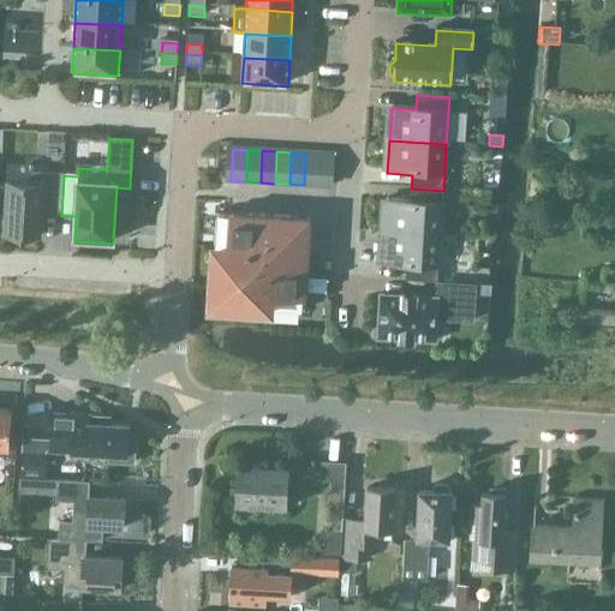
[(304,185),(318,186),(320,154),(305,154),(304,185)]
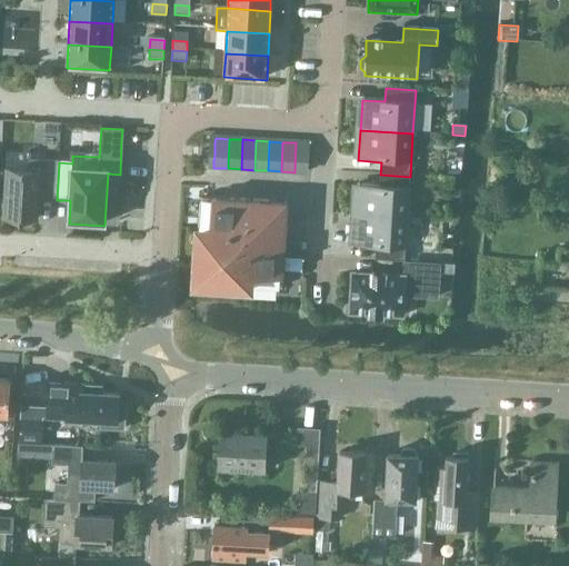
[(296,142),(295,172),(308,174),(310,144),(296,142)]
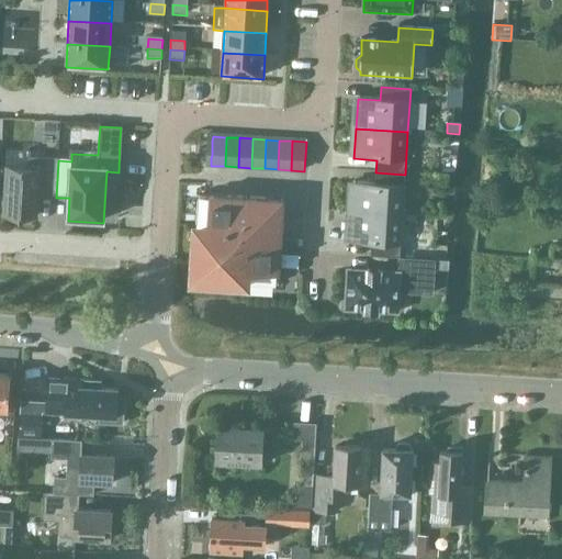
[(7,169),(4,217),(35,219),(37,186),(52,187),(53,160),(30,159),(30,154),(8,153),(7,169)]
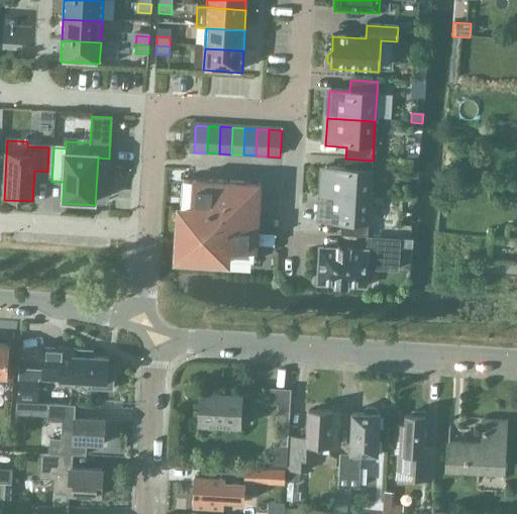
[(324,169),(322,197),(370,200),(373,161),(345,159),(344,171),(324,169)]
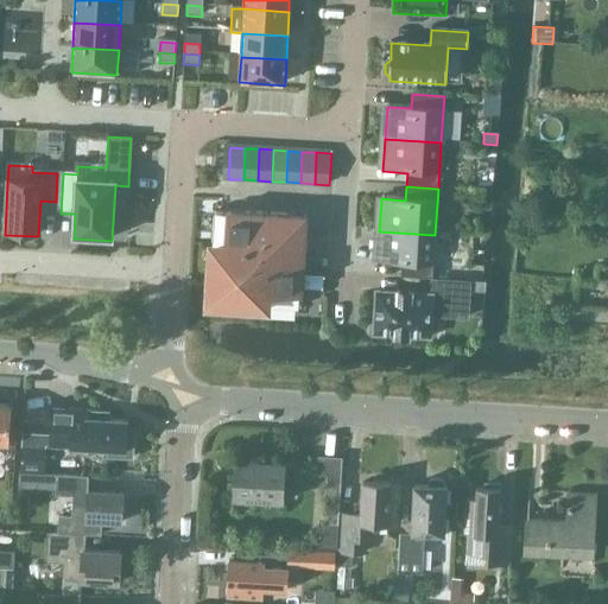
[(225,305),(302,309),(303,273),(305,237),(304,237),(305,233),(291,217),(287,217),(227,213),(215,213),(210,288),(226,290),(225,305)]
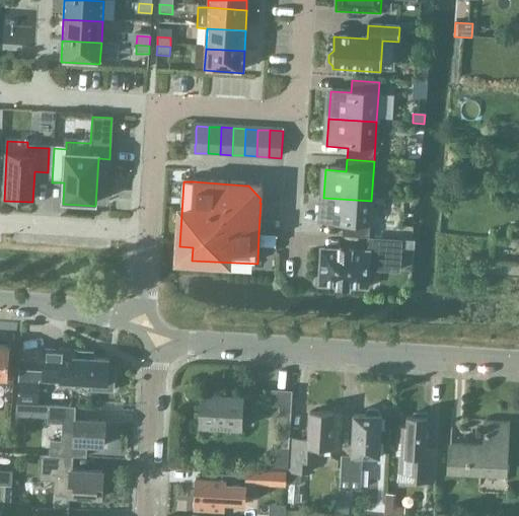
[(371,201),(323,198),(321,225),(343,226),(342,238),(369,240),(371,201)]
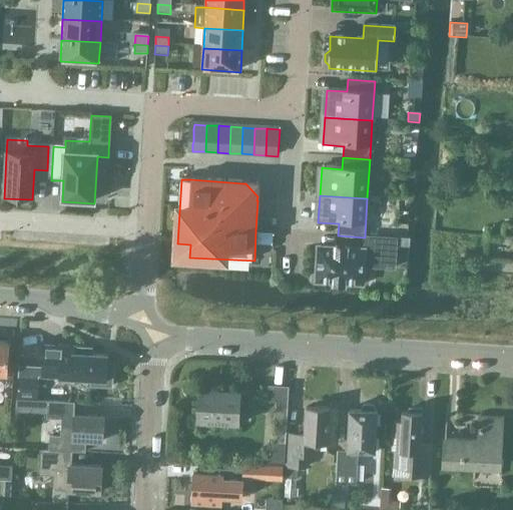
[(333,285),(333,287),(346,287),(346,286),(362,287),(364,287),(364,286),(363,286),(364,269),(376,270),(379,270),(380,258),(396,259),(396,246),(397,240),(381,239),(365,238),(364,251),(348,250),(348,248),(347,248),(337,248),(335,247),(335,249),(319,248),(319,247),(317,247),(317,249),(318,249),(316,283),(315,283),(315,285),(317,285),(317,284),(333,285)]
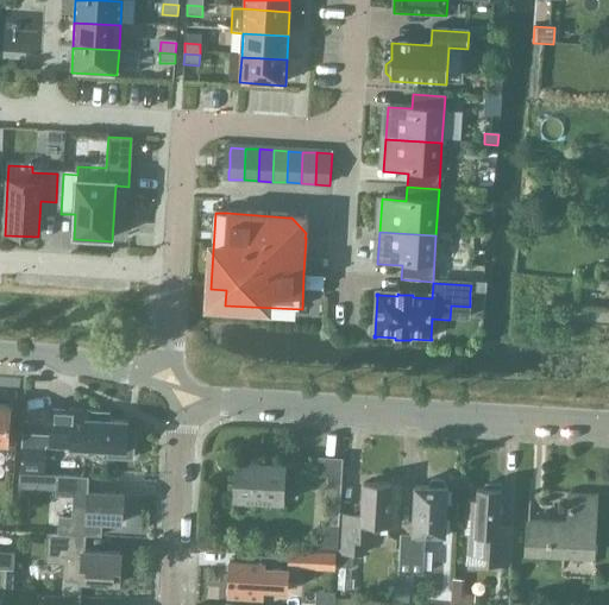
[(11,409),(0,407),(0,447),(8,448),(12,409),(11,409)]
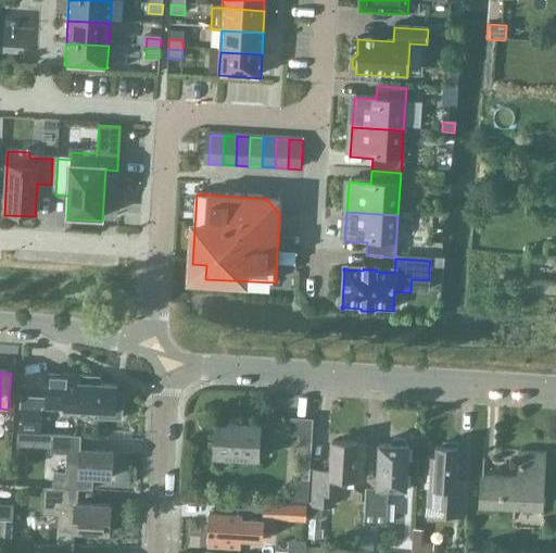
[(20,410),(20,413),(41,415),(41,411),(46,411),(64,412),(67,416),(75,416),(79,413),(98,414),(99,414),(99,420),(122,422),(123,396),(116,396),(116,388),(90,387),(90,379),(79,378),(50,376),(48,376),(47,401),(20,400),(20,410)]
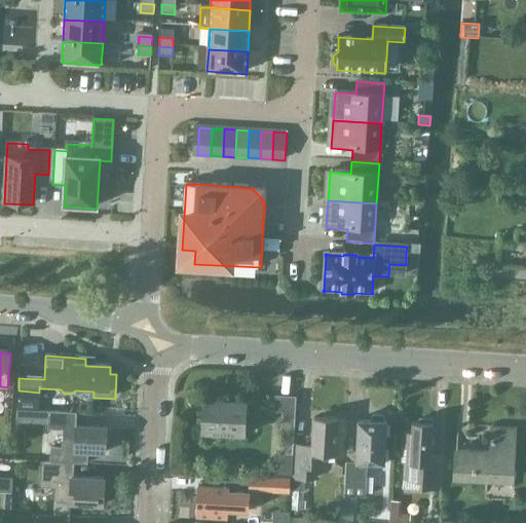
[(19,390),(16,413),(38,414),(39,393),(19,390)]
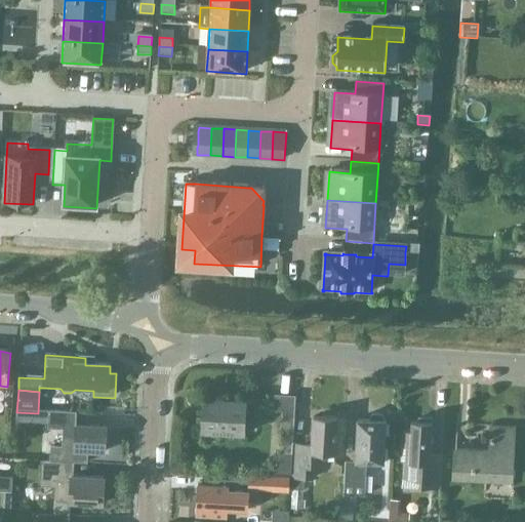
[(234,401),(230,401),(203,399),(201,432),(244,435),(244,424),(254,424),(255,403),(246,402),(234,401)]
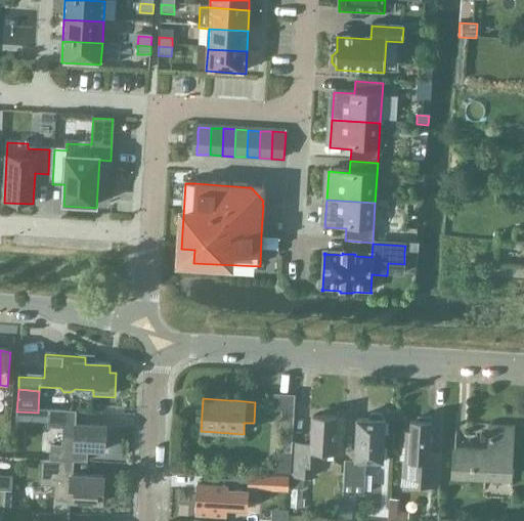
[(50,447),(49,462),(74,463),(87,464),(87,451),(104,452),(105,427),(72,425),(73,414),(73,413),(48,411),(48,417),(48,429),(62,430),(62,447),(50,447)]
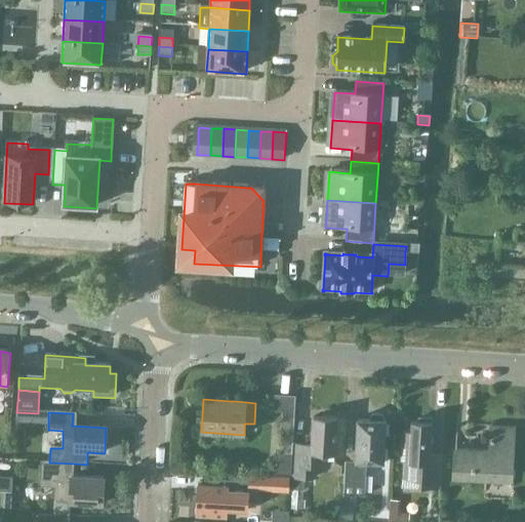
[(358,422),(355,463),(365,464),(384,465),(386,423),(384,423),(384,419),(381,417),(373,416),(371,418),(370,422),(358,422)]
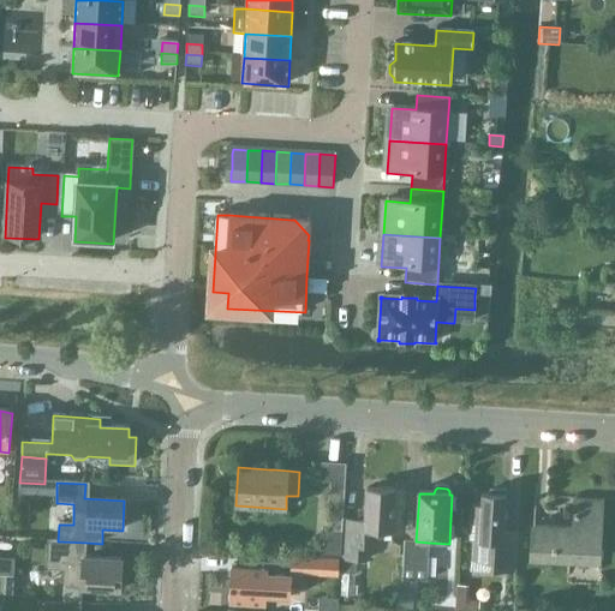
[(345,490),(330,490),(328,533),(342,534),(345,490)]
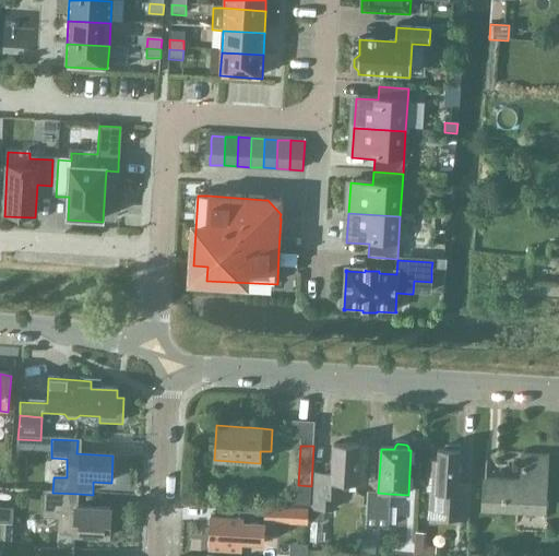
[(332,470),(325,469),(325,474),(313,473),(310,510),(333,512),(334,498),(341,499),(341,484),(357,485),(359,448),(334,446),(333,464),(332,470)]
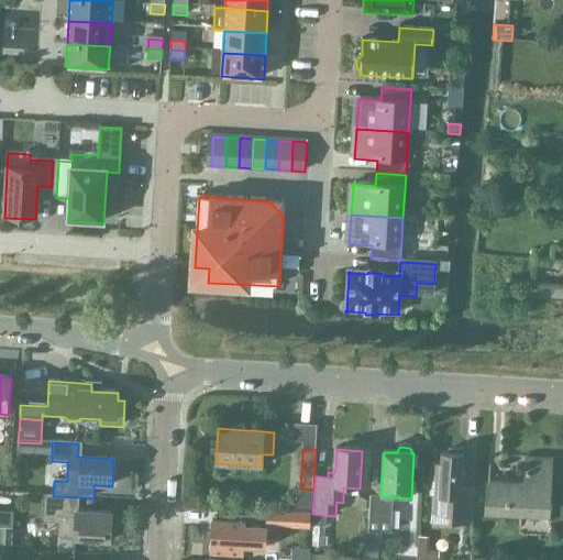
[(441,465),(431,465),(429,498),(432,498),(432,513),(450,514),(449,525),(472,526),(474,491),(470,490),(461,490),(462,469),(463,469),(463,452),(450,451),(449,456),(441,456),(441,465)]
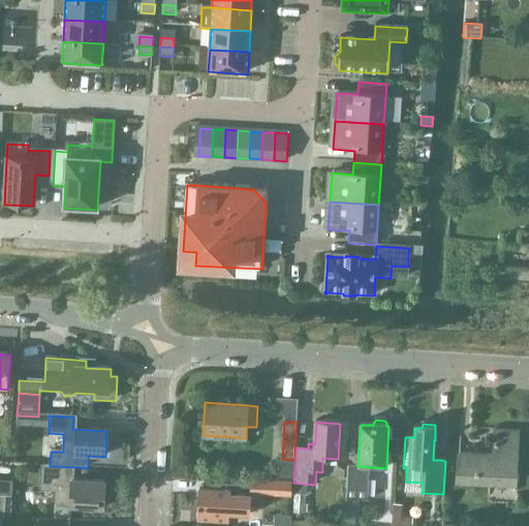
[(468,456),(459,455),(458,483),(515,486),(517,434),(493,432),(492,457),(468,456)]
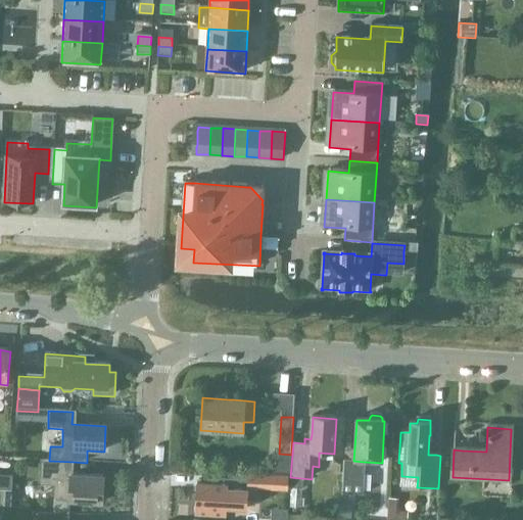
[(291,455),(279,454),(274,454),(273,475),(289,476),(291,455)]
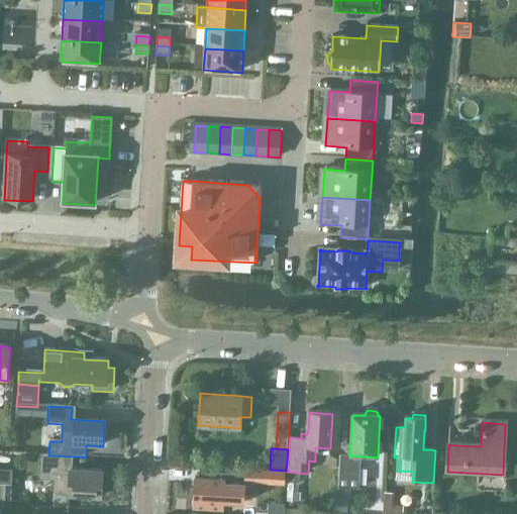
[(54,482),(53,509),(69,510),(69,497),(100,498),(102,472),(71,471),(72,458),(73,458),(73,456),(48,455),(40,455),(39,481),(54,482)]
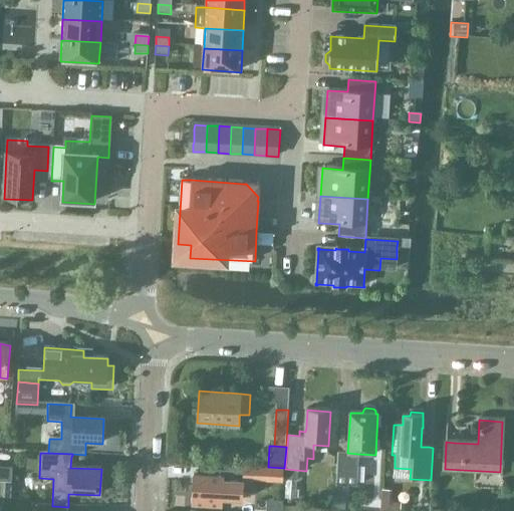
[(348,455),(348,454),(338,454),(336,487),(355,488),(357,455),(348,455)]
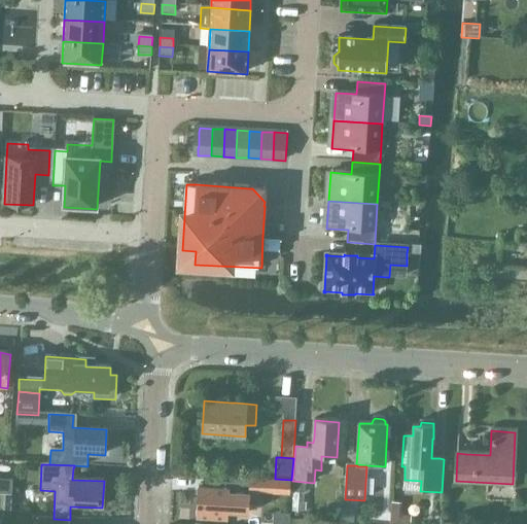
[(199,488),(197,520),(227,521),(229,513),(240,514),(247,514),(248,493),(250,493),(291,495),(291,481),(251,479),(250,483),(229,482),(227,490),(199,488)]
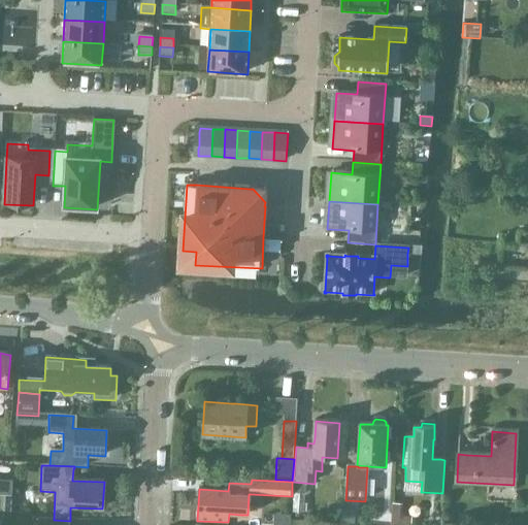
[(0,495),(0,524),(9,524),(11,497),(5,496),(0,495)]
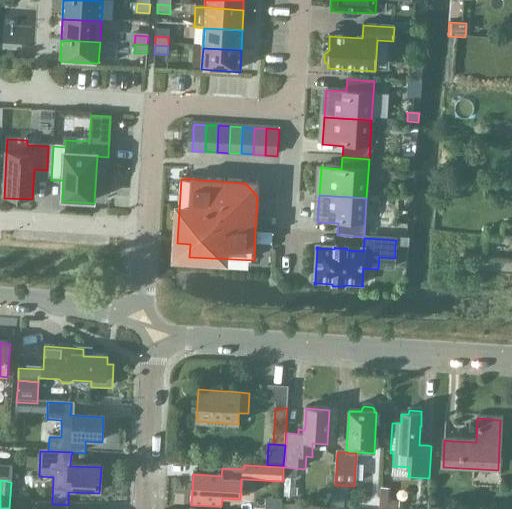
[(398,508),(399,503),(388,502),(389,490),(381,490),(379,508),(398,508)]
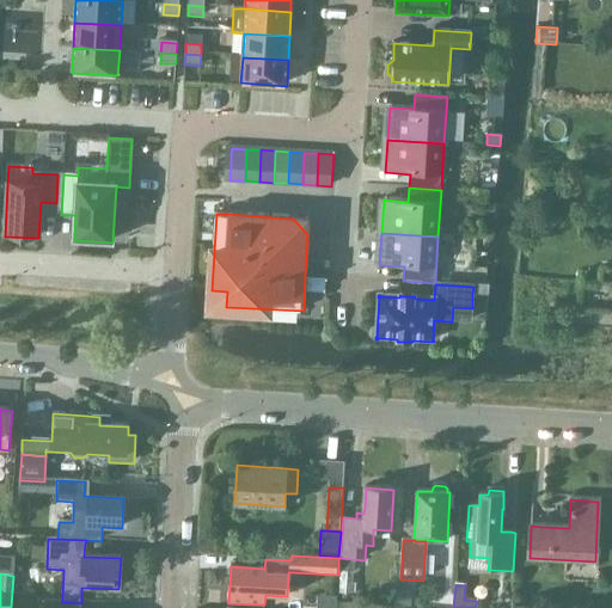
[(396,589),(395,607),(408,607),(408,590),(396,589)]
